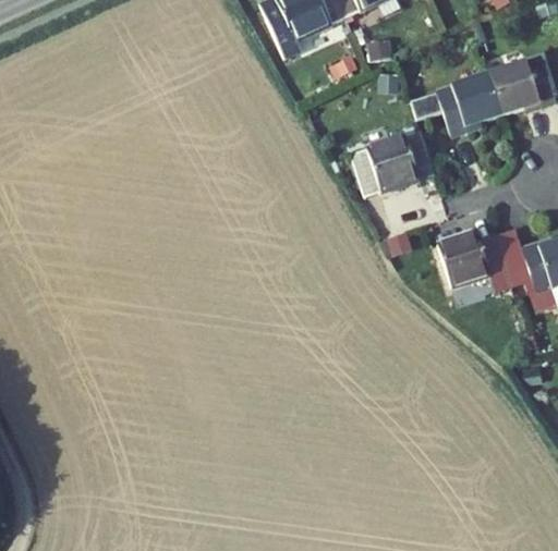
[(268,0),(261,3),(284,56),(299,48),(294,36),(346,13),(339,0),(268,0)]
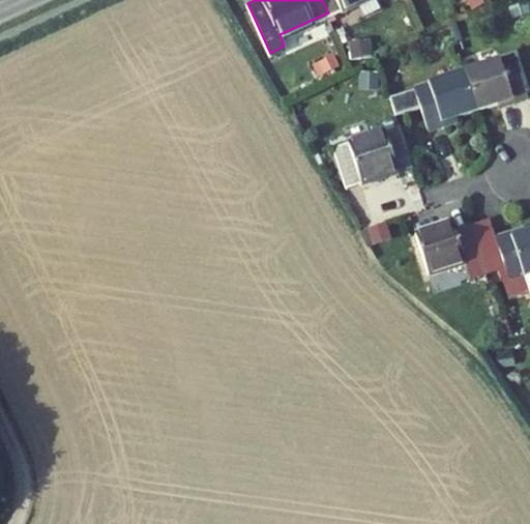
[(322,0),(328,12),(355,0),(322,0)]
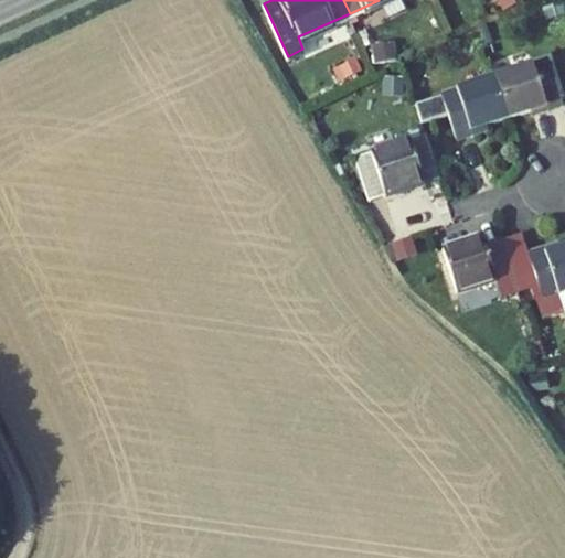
[(548,53),(494,71),(508,111),(535,103),(536,108),(563,99),(548,53)]
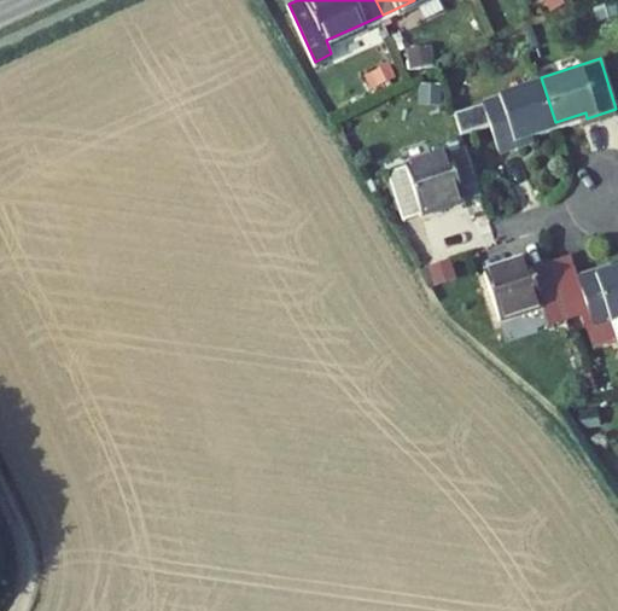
[(500,146),(528,138),(525,132),(555,122),(541,77),(483,97),(500,146)]
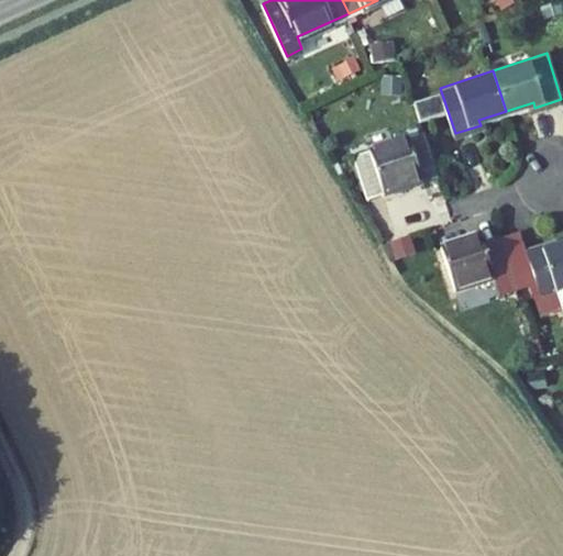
[(435,162),(423,129),(354,152),(368,195),(423,176),(420,167),(435,162)]
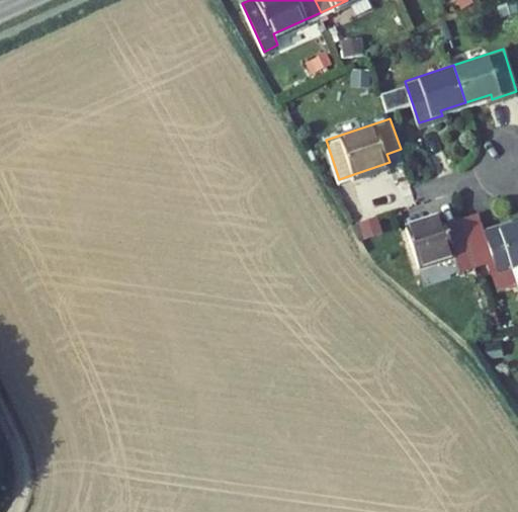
[(517,221),(508,225),(507,221),(484,228),(478,208),(459,216),(475,263),(489,259),(498,285),(517,278),(517,221)]
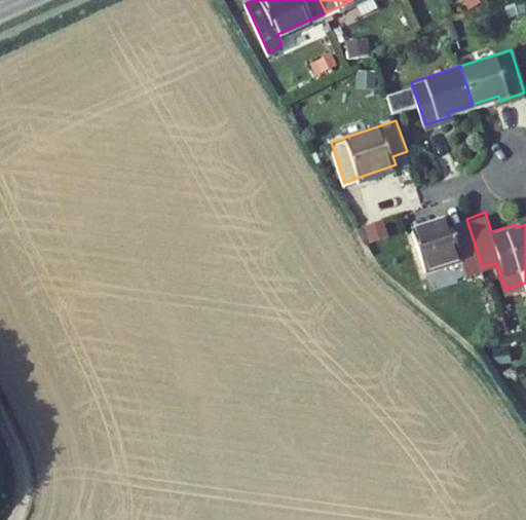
[(466,219),(451,224),(449,216),(412,228),(425,268),(461,256),(467,272),(482,267),(466,219)]
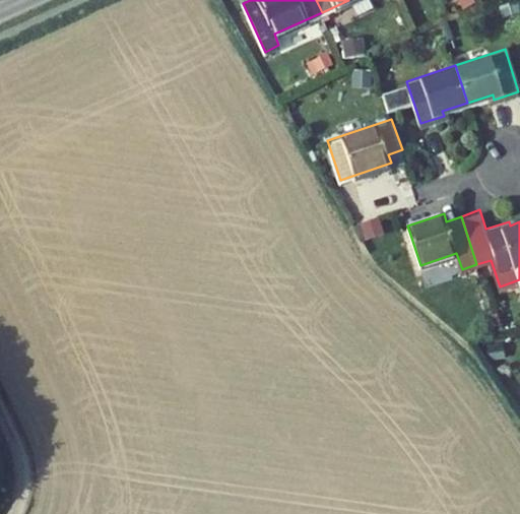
All buildings are outlined.
